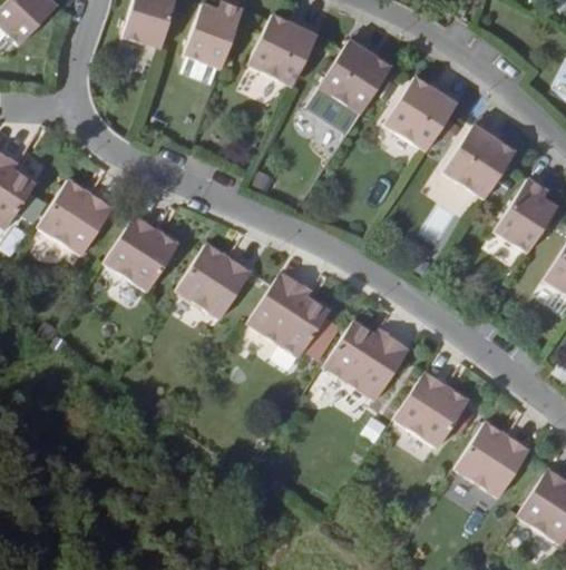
[(3,0),(0,3),(0,26),(18,45),(58,5),(52,0),(3,0)]
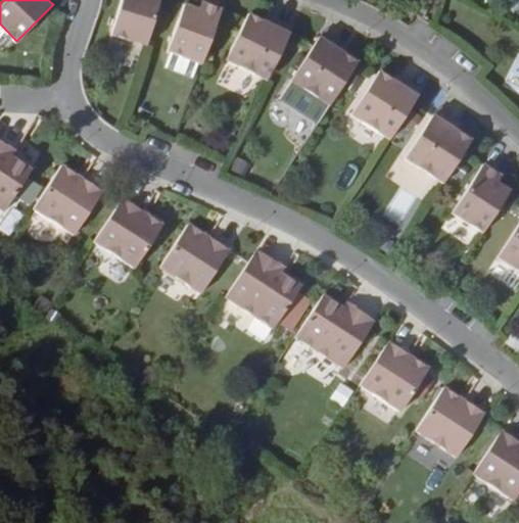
[(149,44),(162,0),(124,0),(114,34),(149,44)]
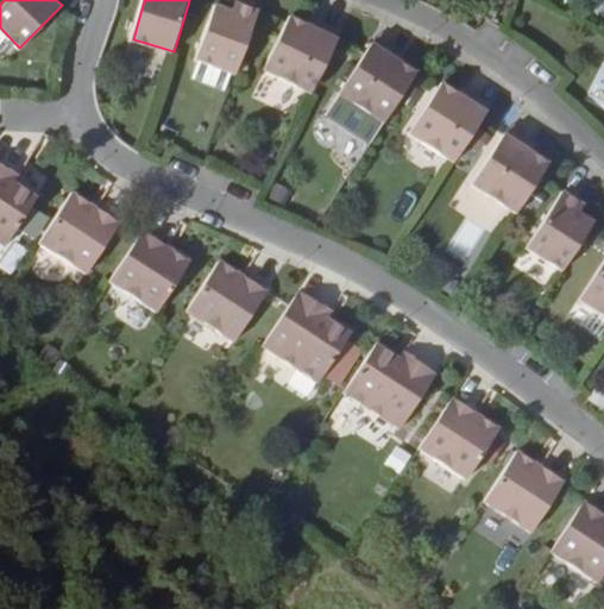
[(243,13),(246,2),(238,0),(234,10),(243,13)]
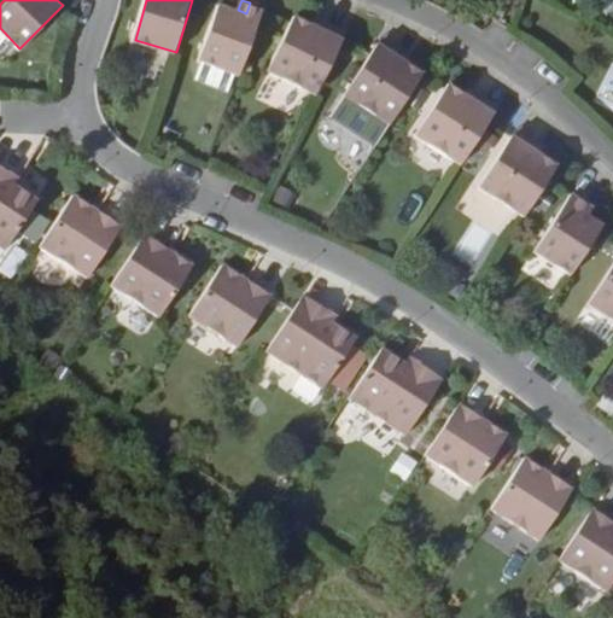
[(243,74),(267,9),(250,3),(246,13),(238,10),(222,5),(203,59),(243,74)]
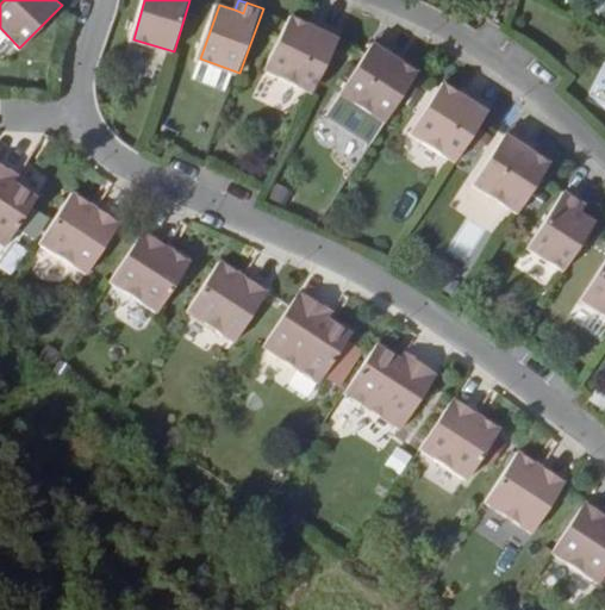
[(341,38),(345,29),(311,14),(307,23),(341,38)]
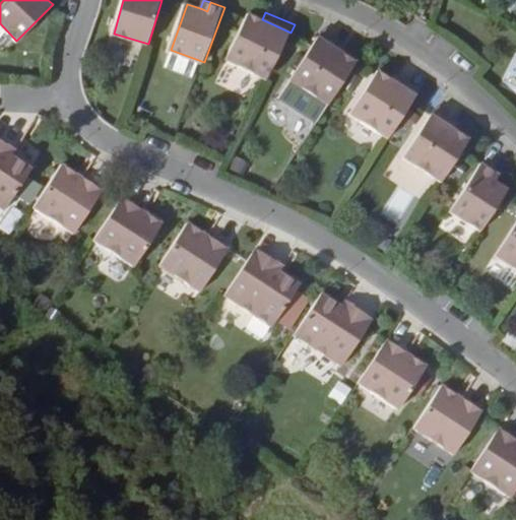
[(267,80),(291,33),(262,19),(249,13),(227,59),(267,80)]
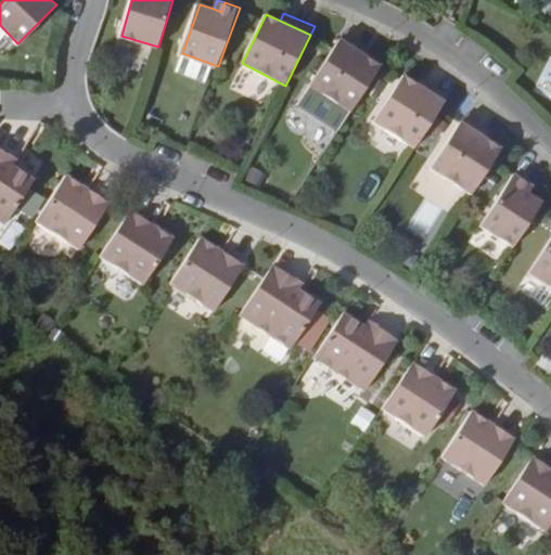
[(341,36),(369,52),(373,46),(346,29),(341,36)]
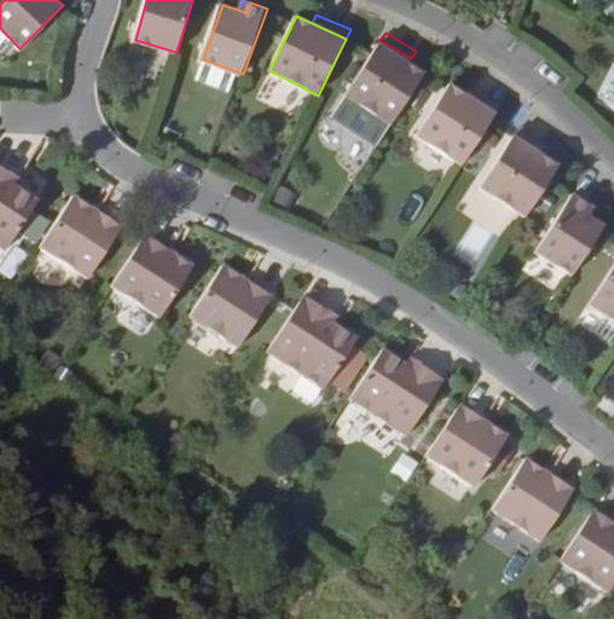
[(394,123),(427,69),(411,58),(380,40),(347,94),(394,123)]
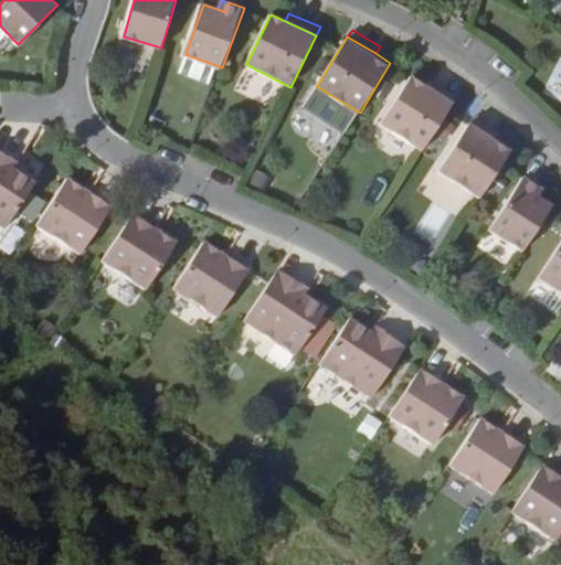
[(422,151),(454,103),(427,85),(412,75),(381,124),(422,151)]
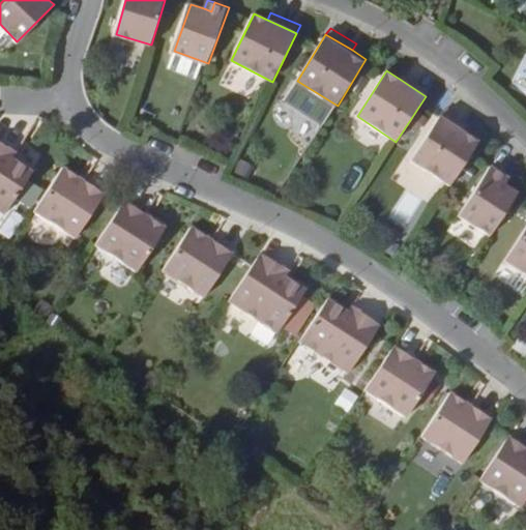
[(426,96),(430,90),(405,74),(401,80),(426,96)]
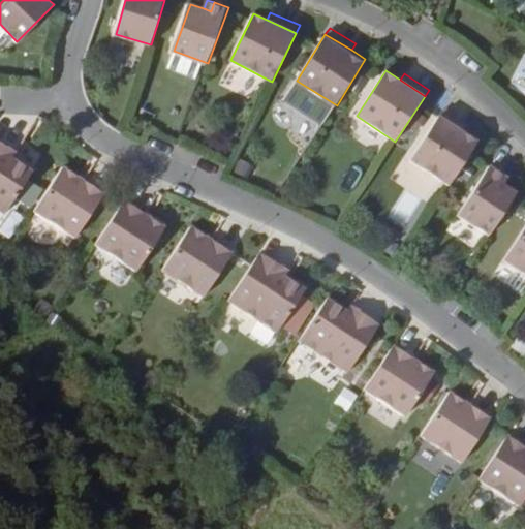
[(438,117),(464,134),(469,127),(444,110),(438,117)]
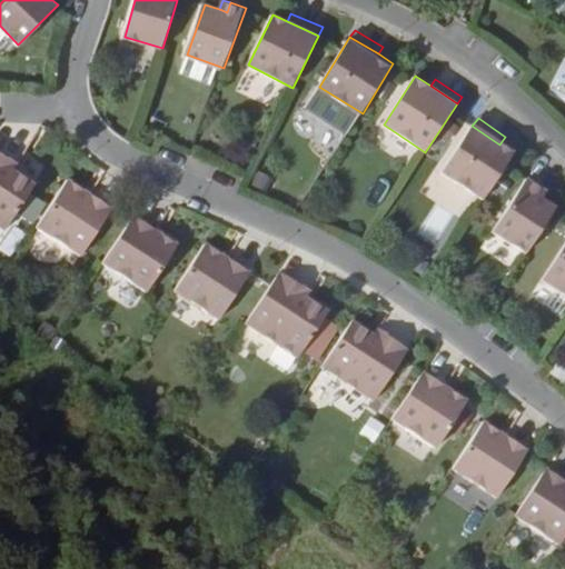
[(483,201),(513,153),(499,145),(472,126),(440,173),(483,201)]
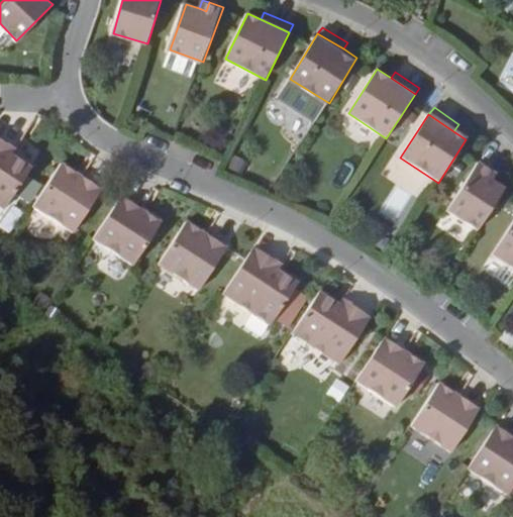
[(1,138),(0,137),(0,144),(14,154),(19,147),(3,137),(1,138)]
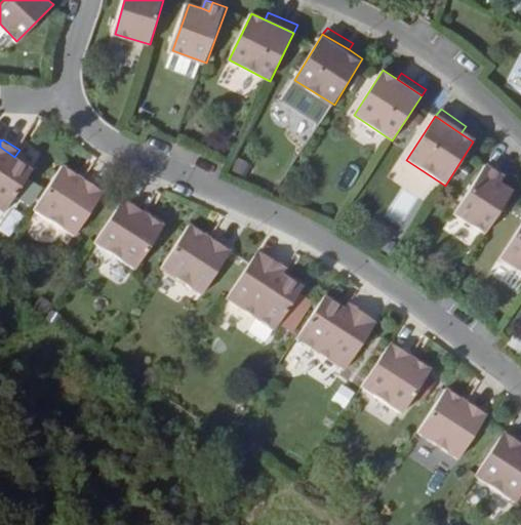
[(14,157),(0,147),(0,208),(6,212),(35,170),(14,157)]
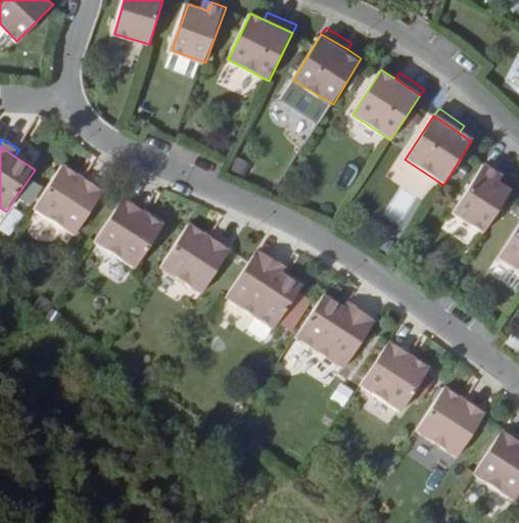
[(484,233),(511,192),(499,185),(492,180),(498,173),(484,163),(454,211),(484,233)]
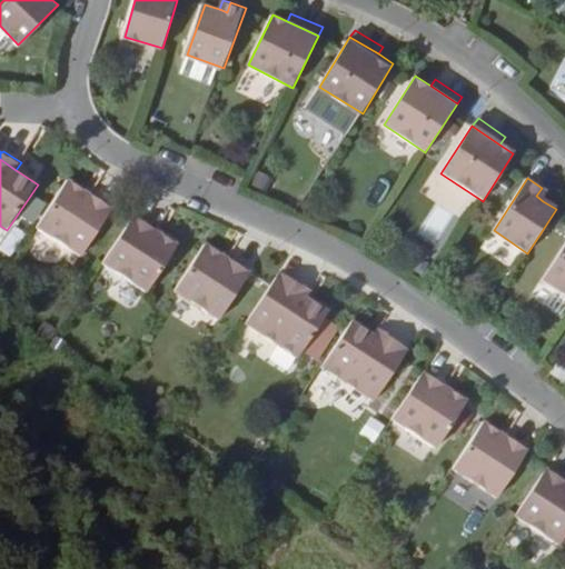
[(114,206),(68,179),(38,225),(82,255),(114,206)]
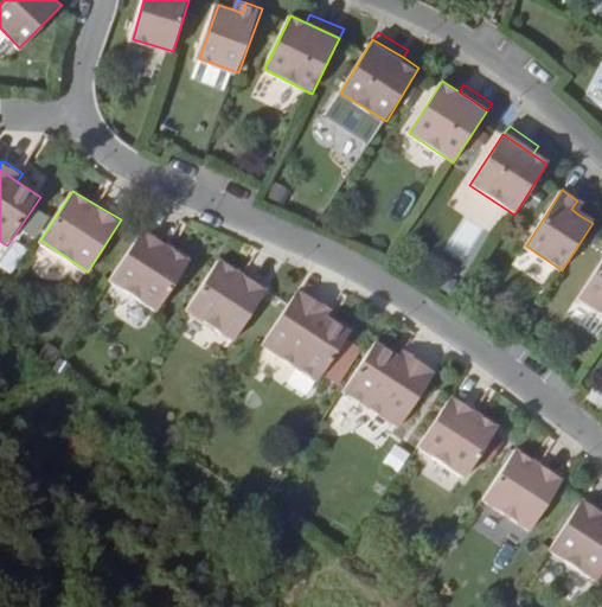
[(571,209),(578,215),(586,204),(577,200),(571,209)]
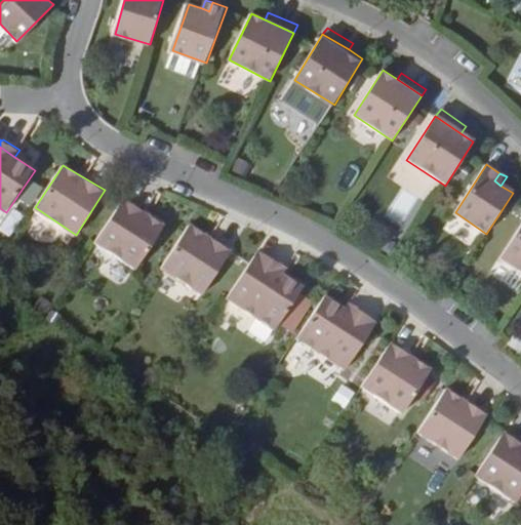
[(165,223),(124,196),(95,240),(137,267),(165,223)]
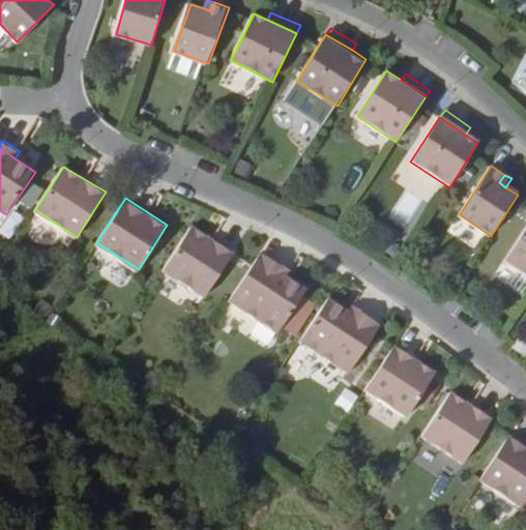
[(234,252),(192,225),(163,269),(204,296),(234,252)]
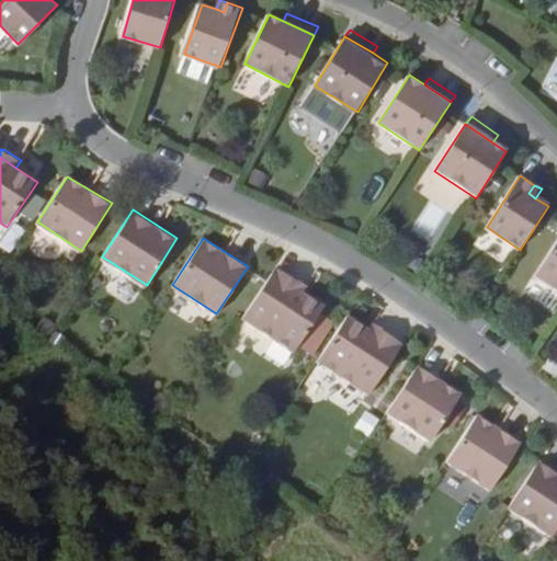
[(556,290),(556,240),(533,276),(556,290)]
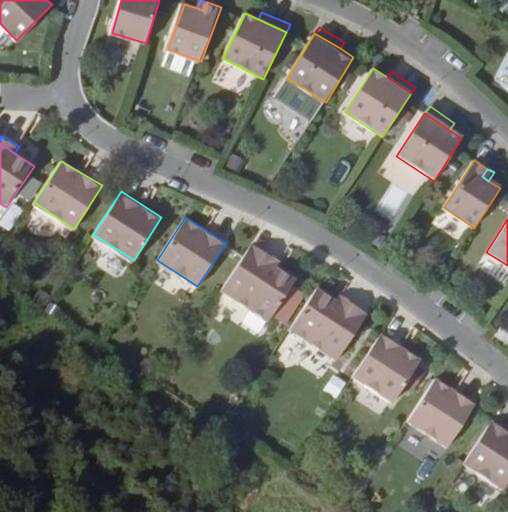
[(266,249),(253,242),(250,247),(279,265),(283,258),(266,248),(266,249)]
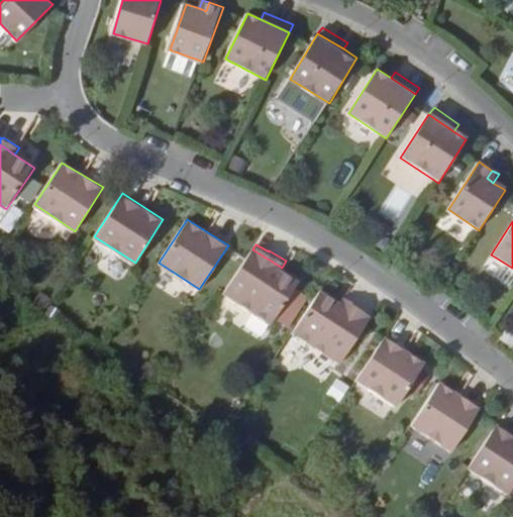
[(282,268),(252,249),(224,293),(274,321),(301,280),(282,268)]
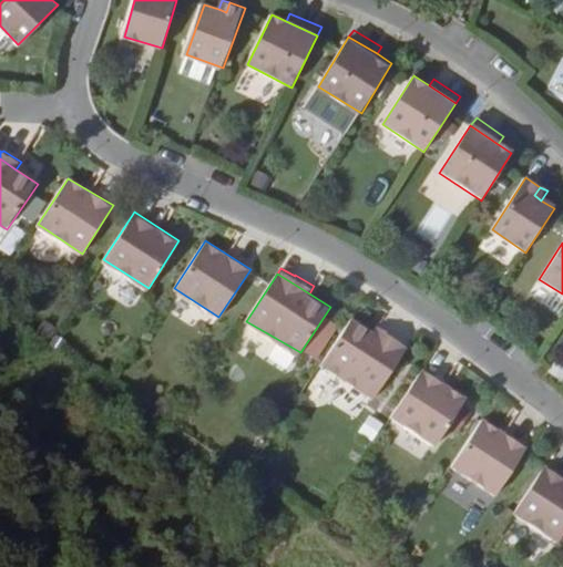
[(374,329),(351,315),(321,363),(375,397),(403,349),(374,329)]
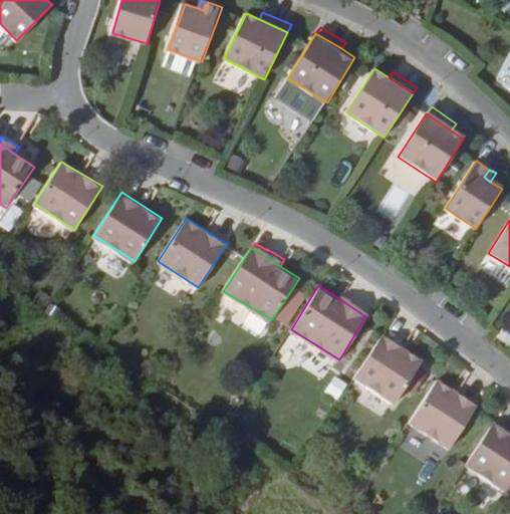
[(34,299),(44,306),(50,297),(39,291),(34,299)]
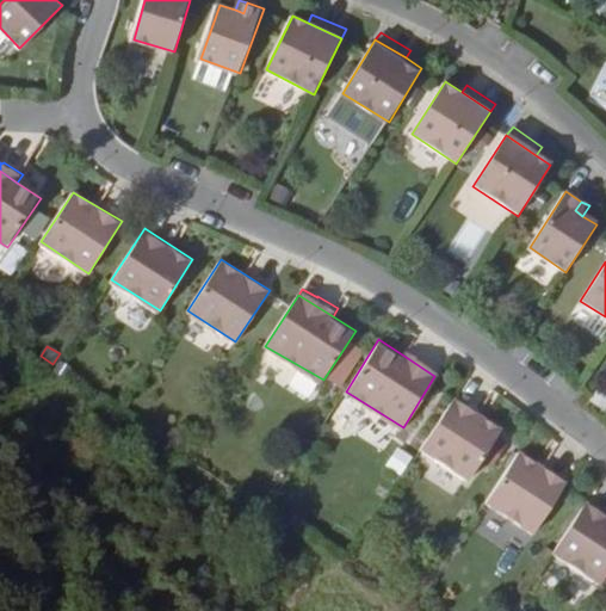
[(407,346),(402,355),(434,376),(438,370),(425,362),(426,362),(426,358),(407,346)]
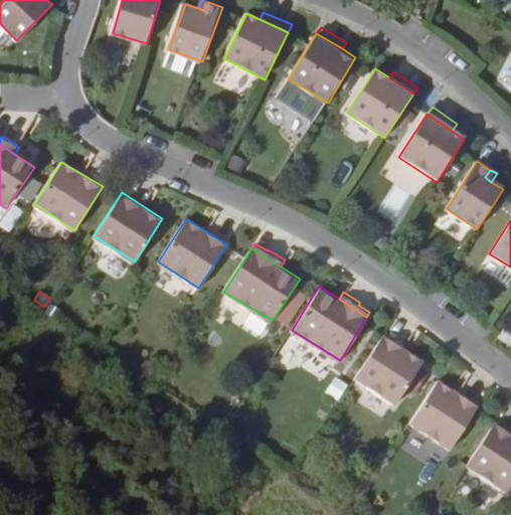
[(510,334),(505,330),(498,338),(510,347),(510,346),(510,334)]
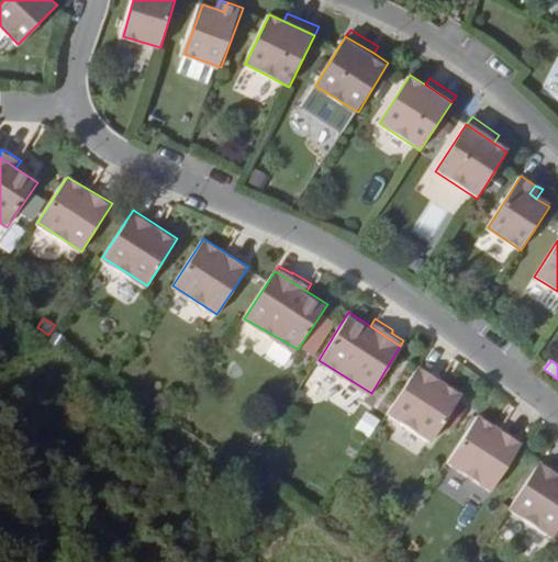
[(462,393),(419,364),(388,412),(434,440),(462,393)]
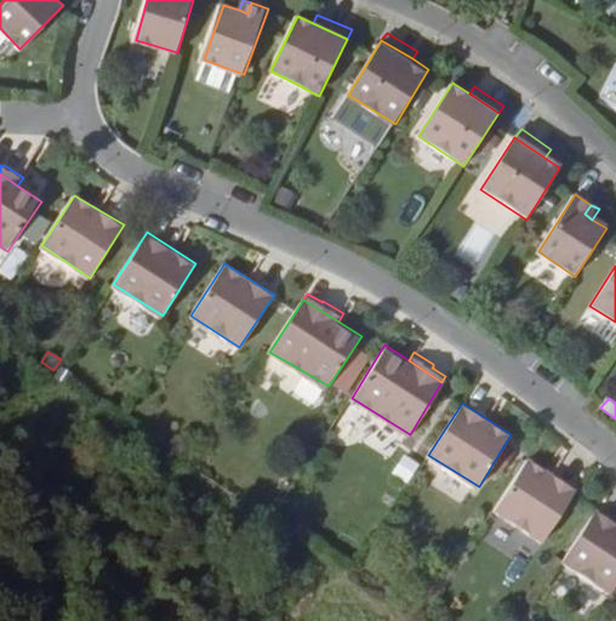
[(170,451),(182,460),(190,446),(177,439),(170,451)]
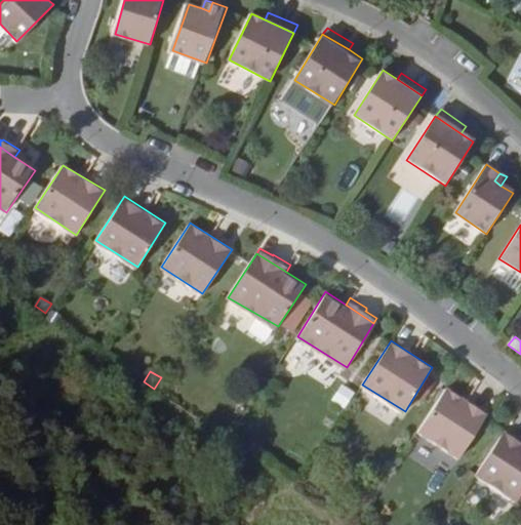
[(337,385),(328,401),(341,409),(351,393),(337,385)]
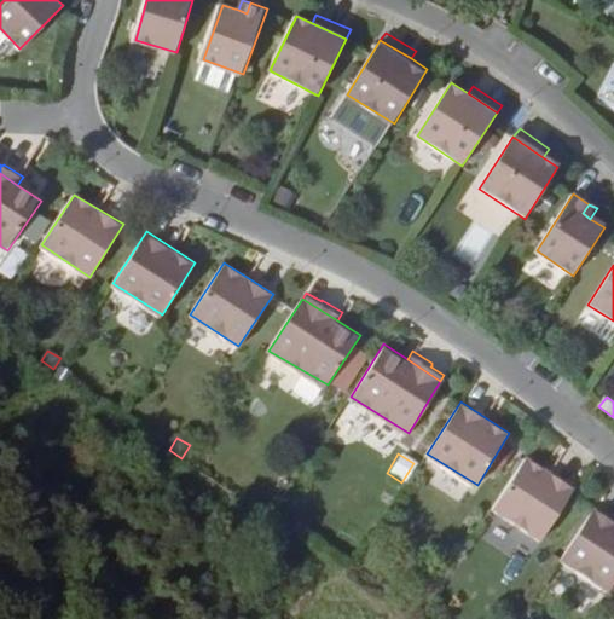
[(575,489),(527,457),(493,509),(542,541),(575,489)]
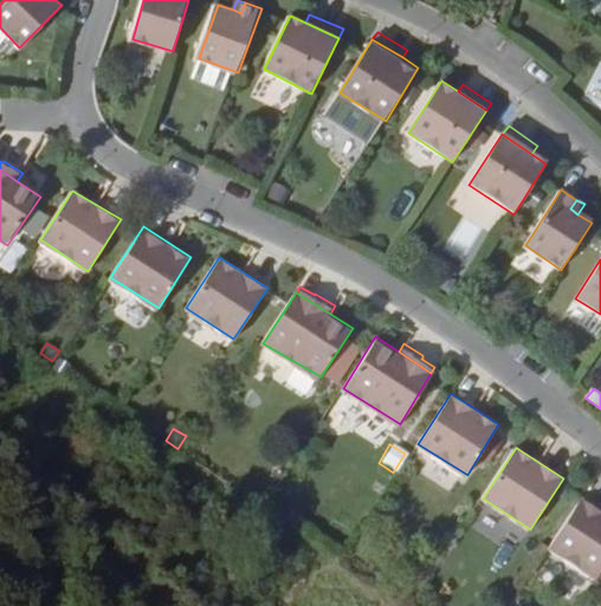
[(600,571),(600,509),(582,497),(549,549),(596,579),(600,571)]
